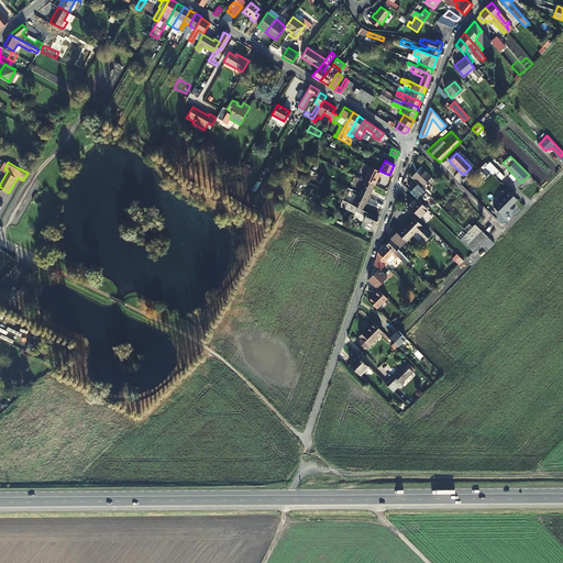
[(245,163),(239,174),(246,178),(253,167),(245,163)]
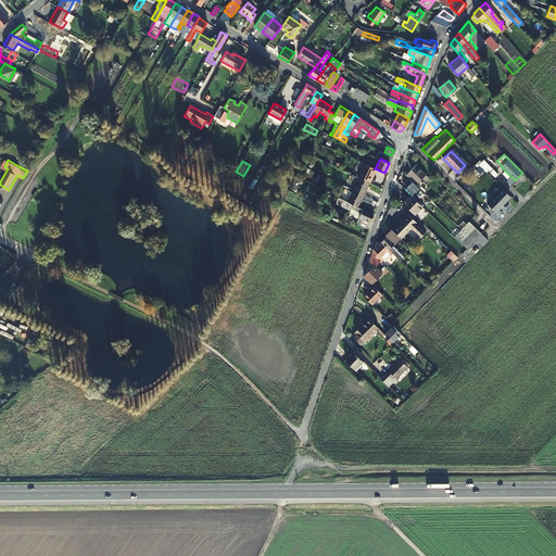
[(492,162),(485,168),(492,175),(495,172),(494,171),(497,167),(492,162)]
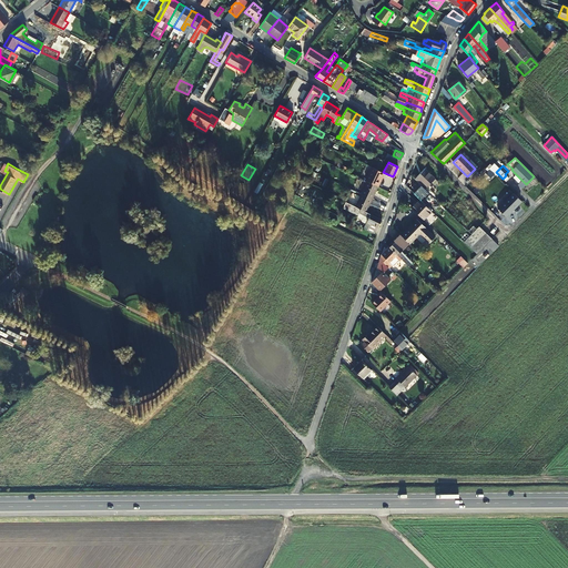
[(377,185),(377,186),(381,179),(383,172),(372,166),(365,180),(366,181),(372,183),(377,185)]
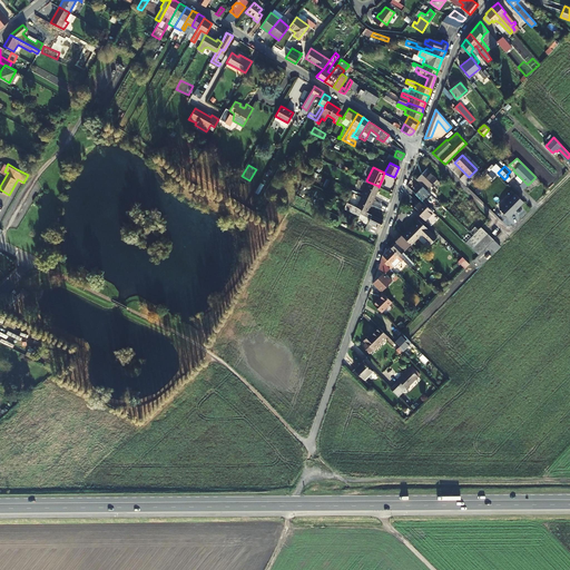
[(429,187),(436,178),(426,168),(416,178),(419,180),(424,186),(433,195),(436,193),(431,188),(431,189),(429,187)]
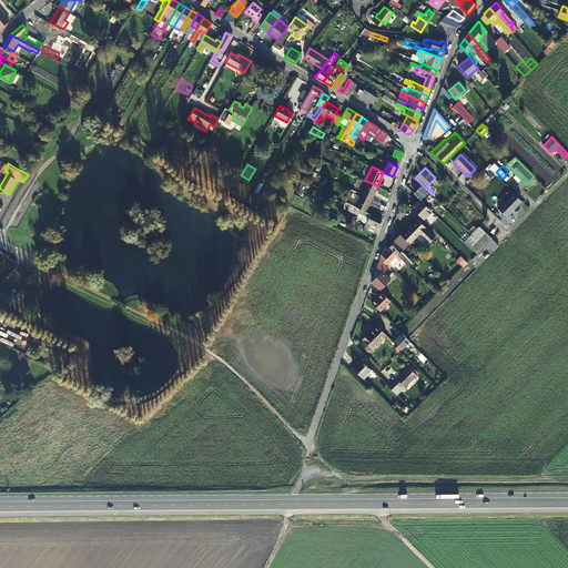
[(429,189),(429,188),(437,180),(435,178),(427,186),(429,189)]
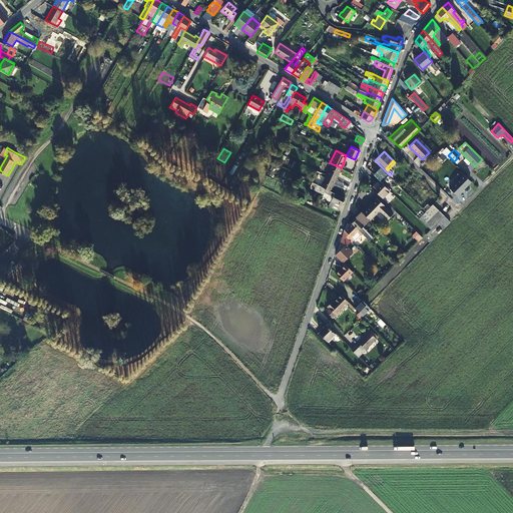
[(468,161),(465,164),(471,170),(474,167),(475,166),(469,160),(468,161)]
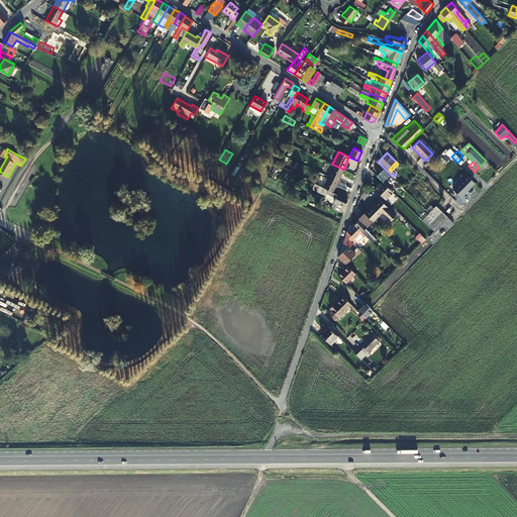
[(385,169),(380,164),(377,167),(375,169),(380,175),(385,169)]
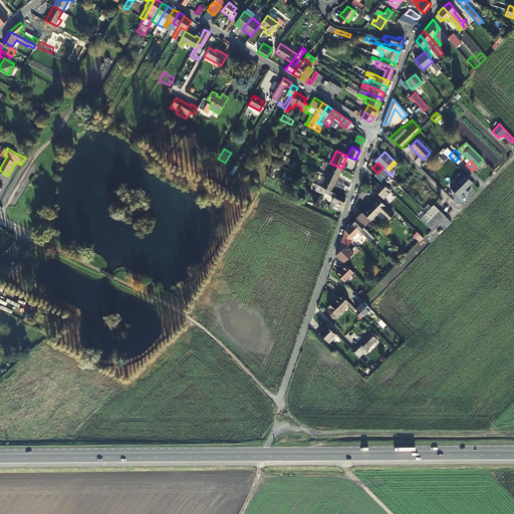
[(335,180),(341,168),(336,166),(331,164),(326,176),(335,180)]
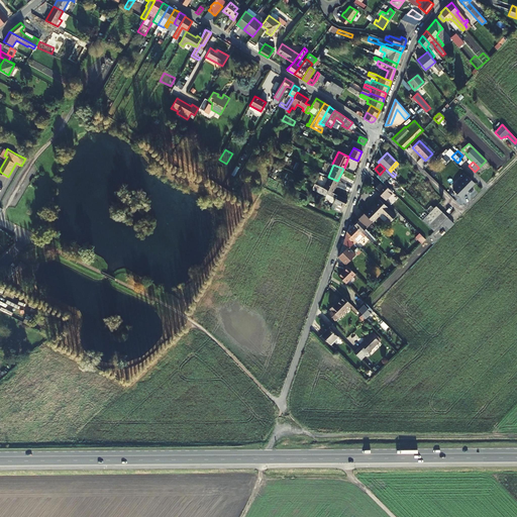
[(328,190),(332,192),(337,181),(328,177),(323,187),(328,190)]
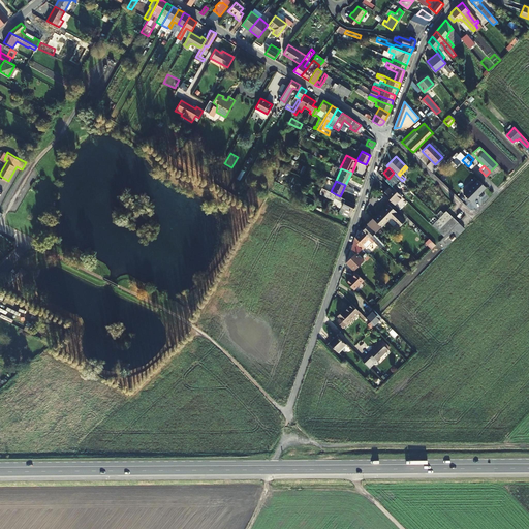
[(403,196),(392,185),(383,193),(395,204),(403,196)]
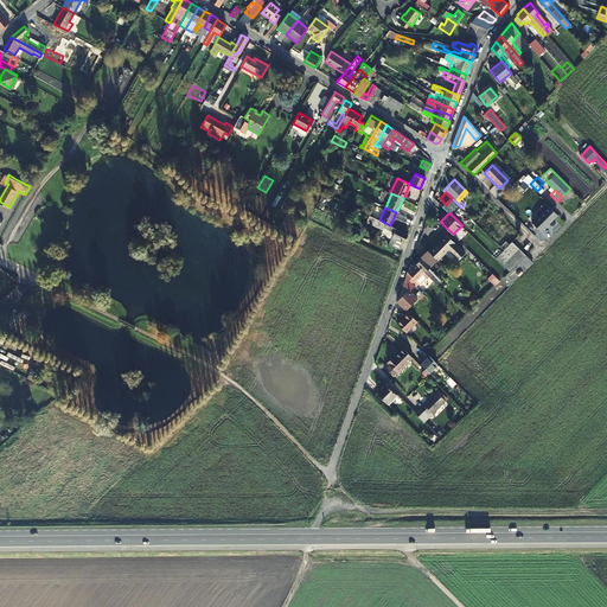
[(385,223),(379,219),(370,216),(368,219),(376,223),(375,225),(382,229),(383,227),(389,230),(394,232),(391,237),(389,242),(398,248),(402,241),(404,242),(407,234),(390,225),(385,223)]
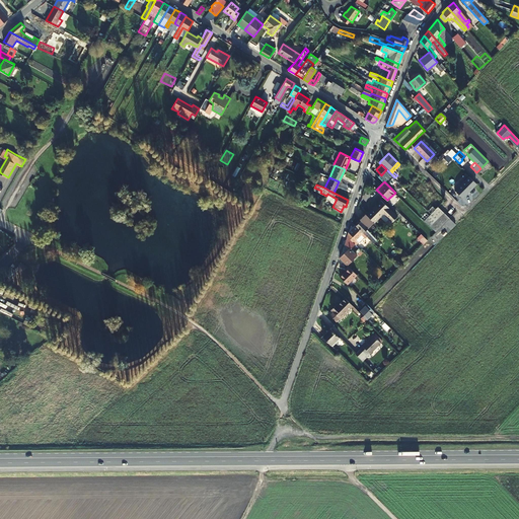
[(327,194),(326,196),(326,197),(329,199),(330,202),(335,203),(337,199),(332,197),(327,194)]
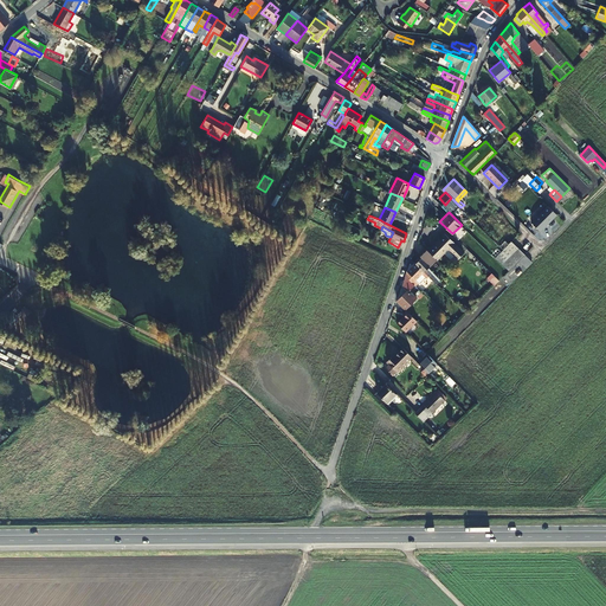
[(437,258),(437,259),(447,249),(457,258),(464,252),(445,233),(429,250),(437,258)]
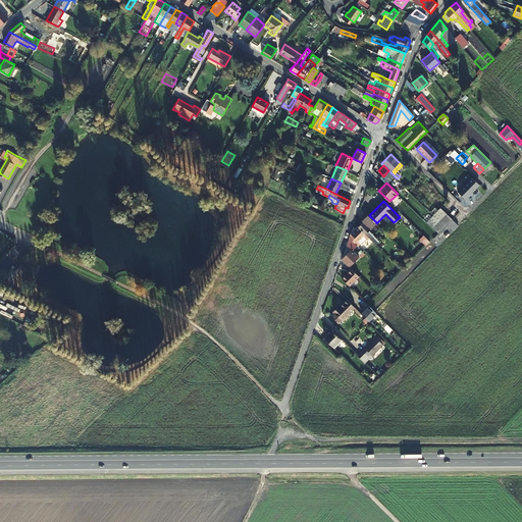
[(440,207),(433,214),(445,225),(452,218),(440,207)]
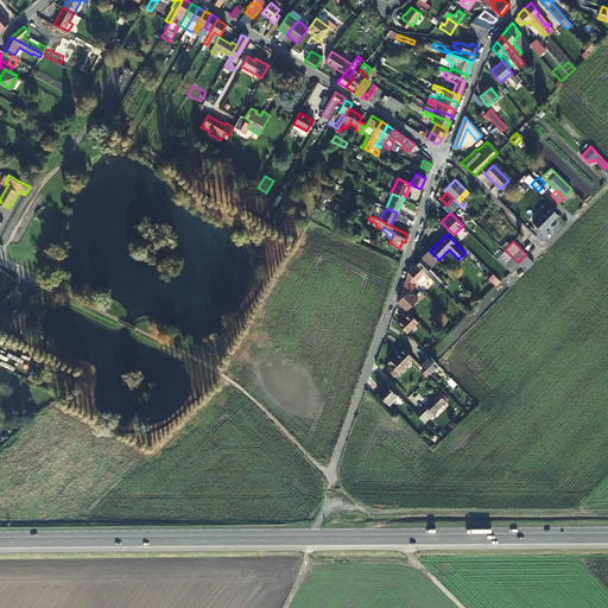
[(518,263),(505,249),(498,257),(511,270),(518,263)]
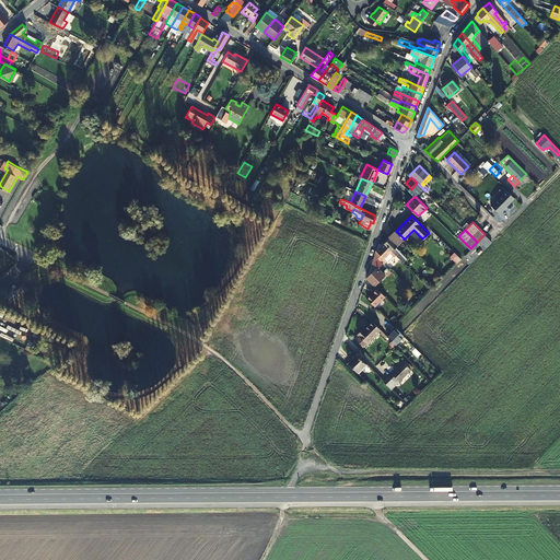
[(389,237),(384,243),(397,256),(403,261),(406,259),(394,248),(396,246),(404,238),(396,231),(395,231),(388,236),(389,237)]
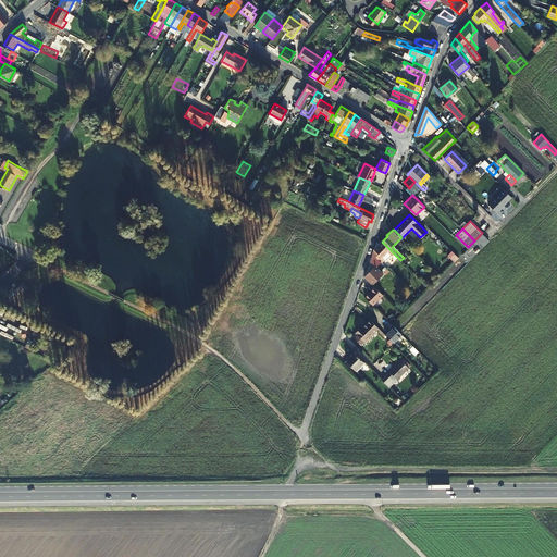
[(478,238),(484,245),(489,240),(482,234),(478,238)]
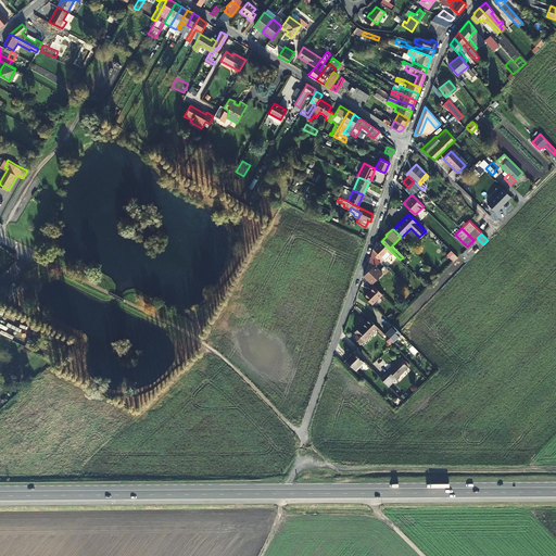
[(374,248),(373,252),(380,261),(383,257),(380,254),(384,251),(392,257),(394,254),(381,241),(374,248)]
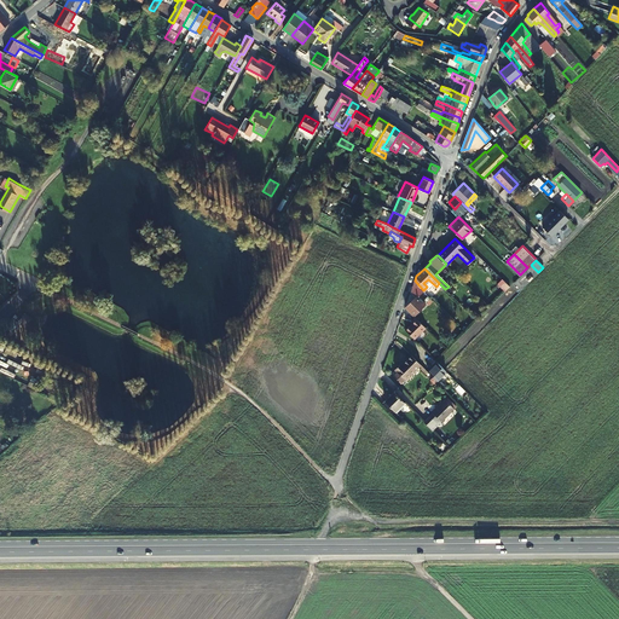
[(435,275),(449,287),(450,285),(438,272),(435,275)]
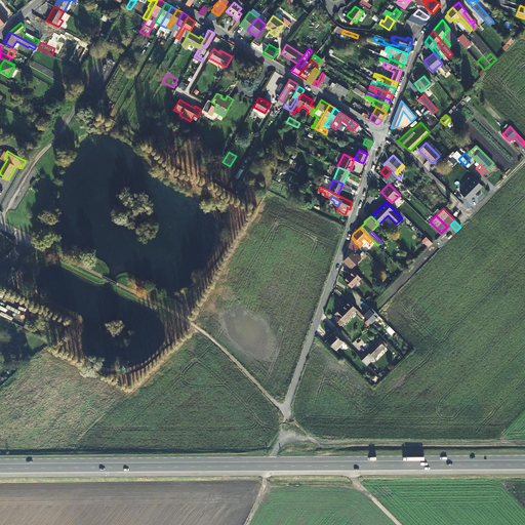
[(432,242),(427,237),(422,241),(429,247),(432,243),(432,242)]
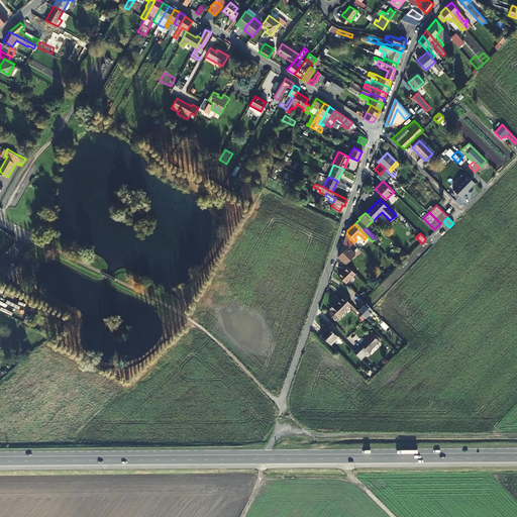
[(339,256),(345,263),(355,252),(352,249),(350,251),(347,248),(353,242),(346,234),(343,243),(347,247),(338,255),(339,256)]
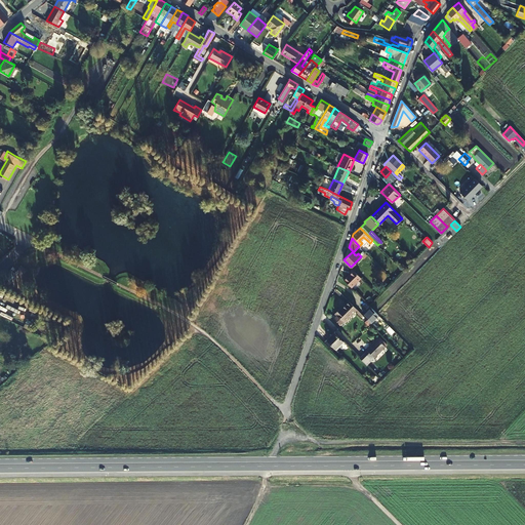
[(23,266),(14,273),(12,271),(10,273),(13,276),(6,282),(9,285),(27,270),(23,266)]
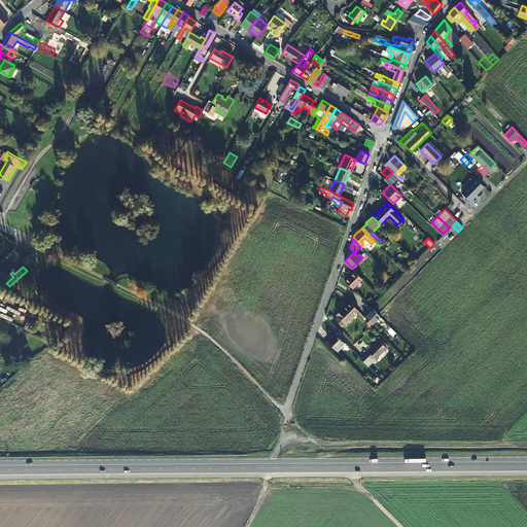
[(351,274),(344,281),(352,288),(362,278),(353,269),(350,273),(351,274)]
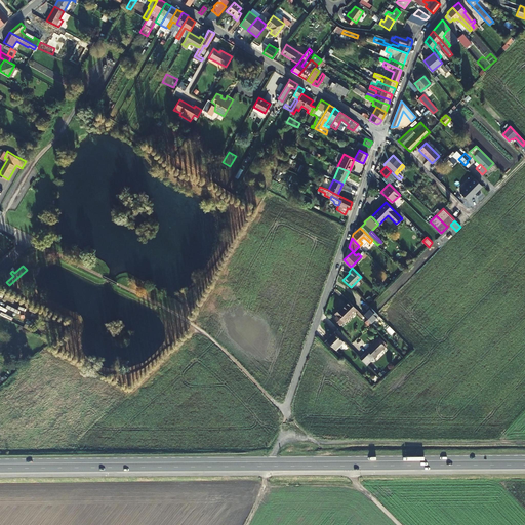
[(344,322),(356,310),(349,301),(339,311),(338,310),(335,314),(344,322)]
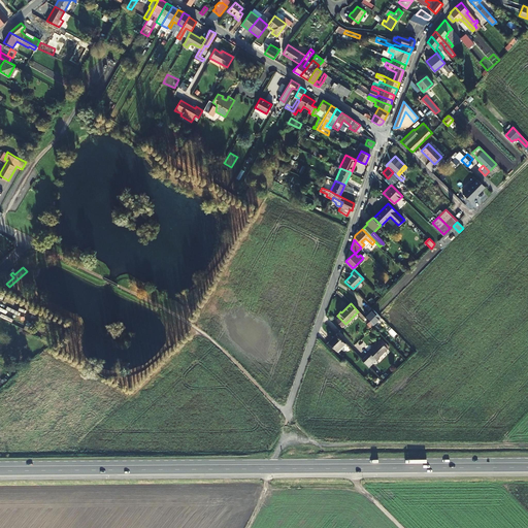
[(372,309),(365,318),(372,325),(380,318),(372,309)]
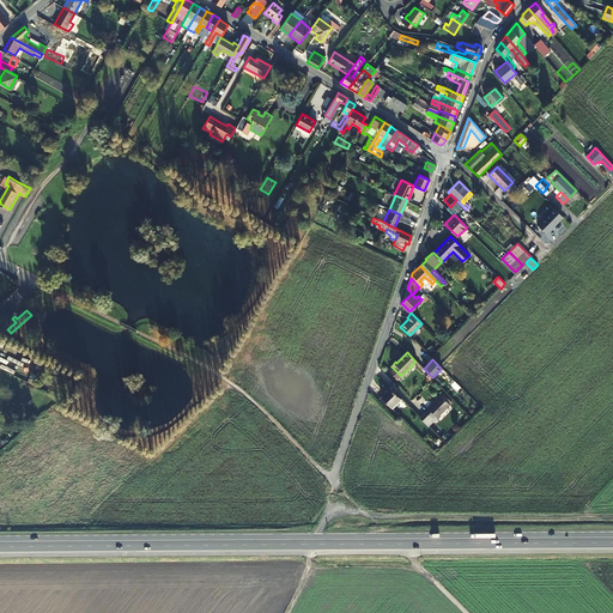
[(392,408),(401,399),(390,388),(381,396),(392,408)]
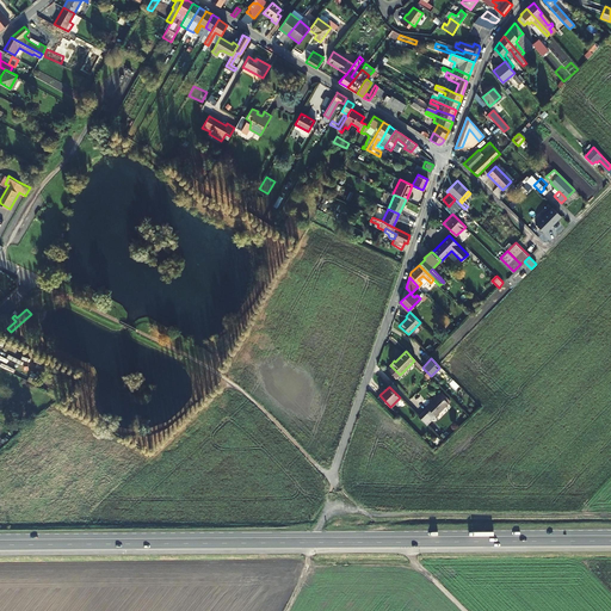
[(432,419),(448,403),(439,395),(427,407),(429,408),(424,412),(432,419)]
